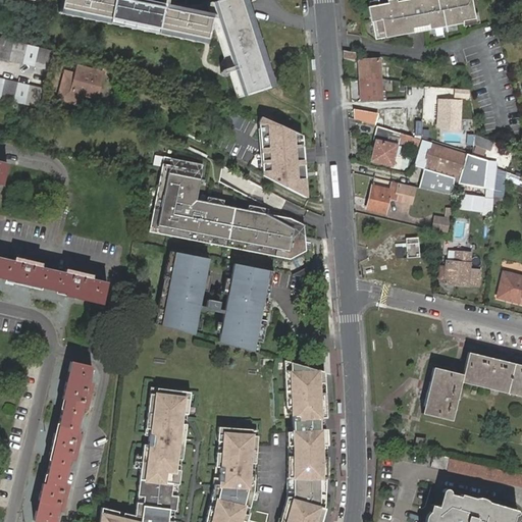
[(211,15),(136,0),(57,0),(55,16),(205,46),(211,15)]
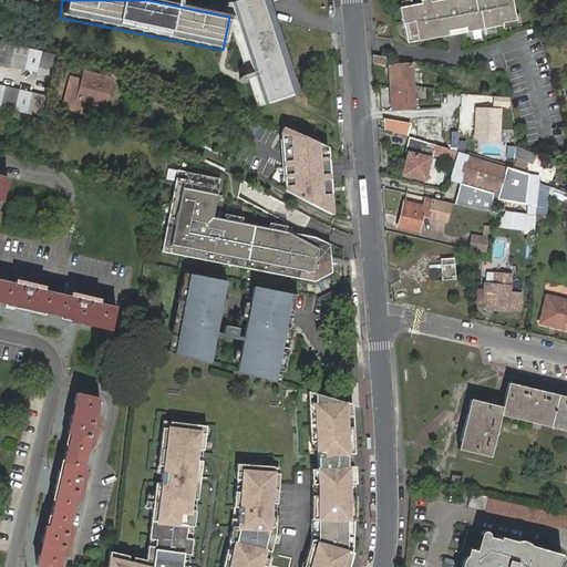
[(267,0),(234,0),(228,2),(233,16),(265,110),(301,98),(267,0)]
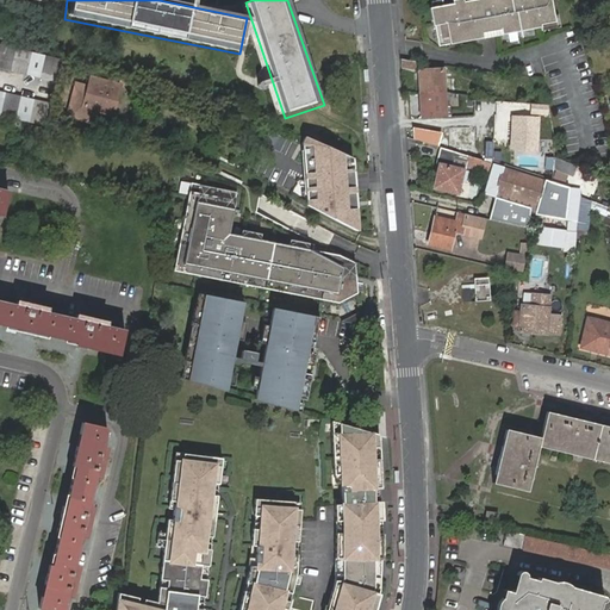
[(443,0),(431,2),(440,45),(545,27),(545,25),(559,23),(554,0),(464,0),(458,1),(458,0),(443,0)]
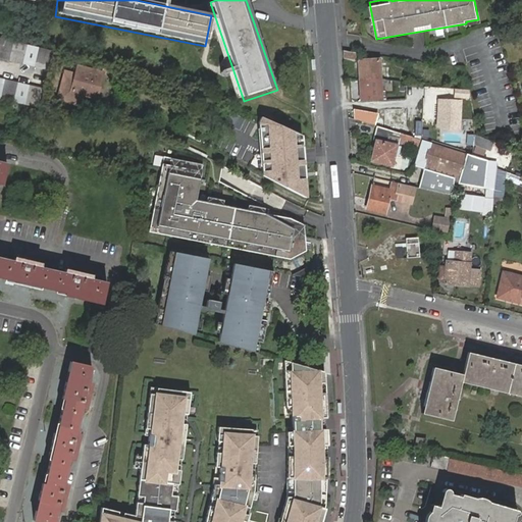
[(0,57),(49,68),(54,51),(54,49),(0,36),(0,57)]
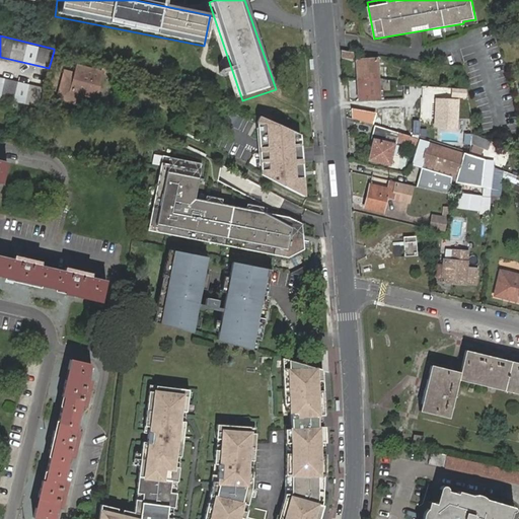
[(352,60),(353,53),(341,51),(342,58),(352,60)]
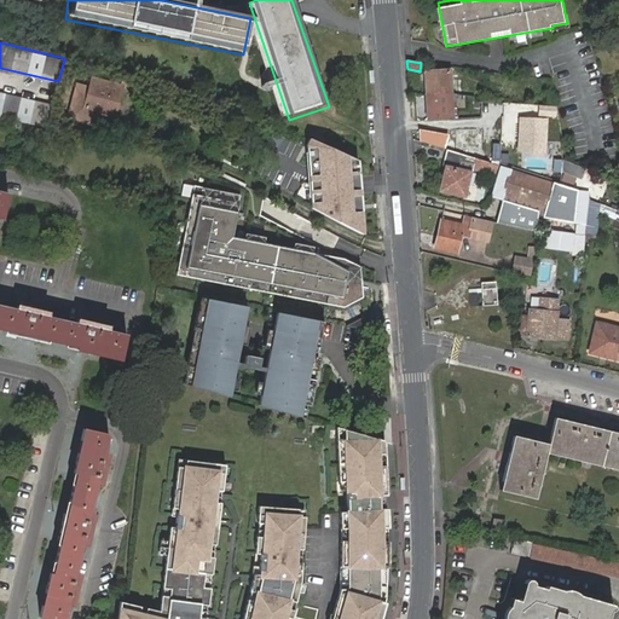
[(426,96),(451,96),(450,71),(424,73),(426,96)]
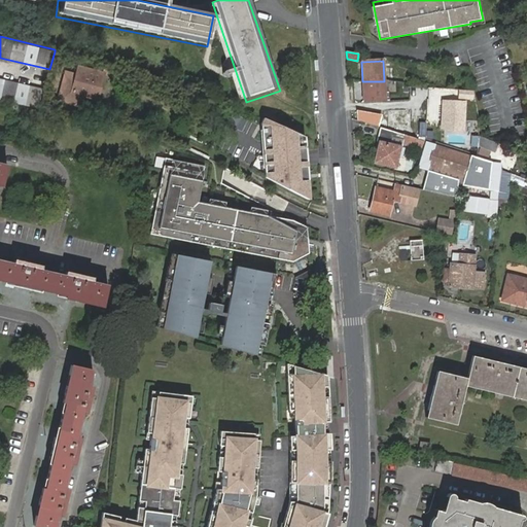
[(104,74),(77,68),(76,75),(68,103),(80,106),(83,97),(97,100),(104,74)]
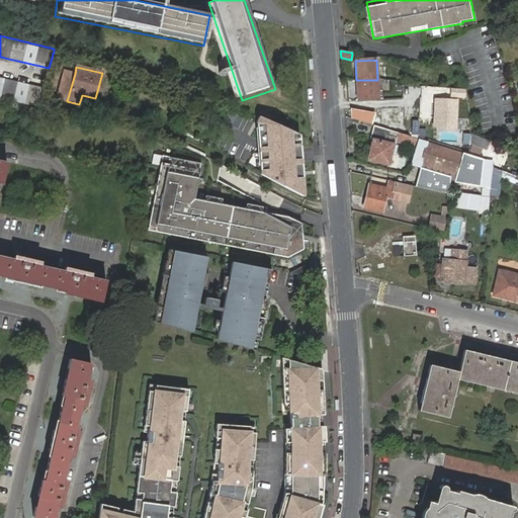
[(67,101),(75,74),(68,72),(65,71),(58,99),(67,101)]
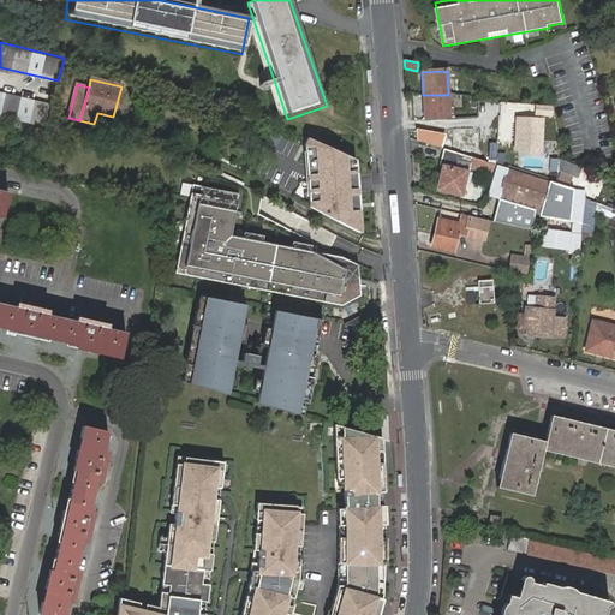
[(0,117),(35,125),(47,127),(52,105),(0,93),(0,117)]
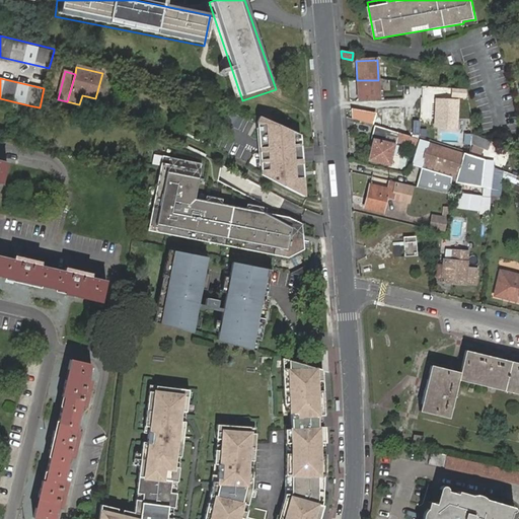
[(379,99),(378,80),(357,80),(358,100),(379,99)]
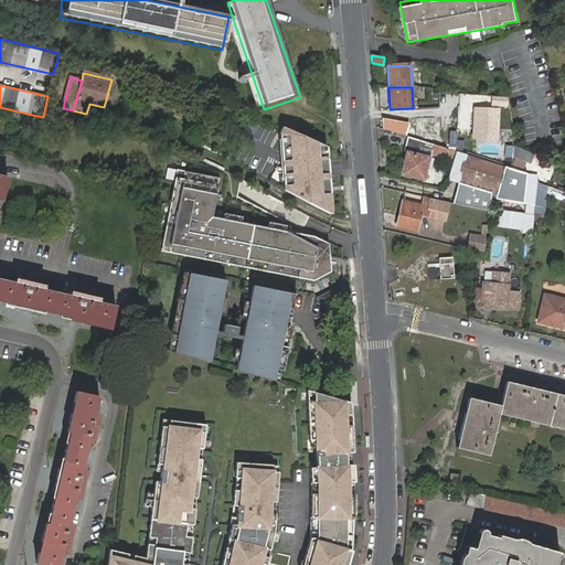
[(508,96),(491,95),(491,106),(508,107),(508,96)]
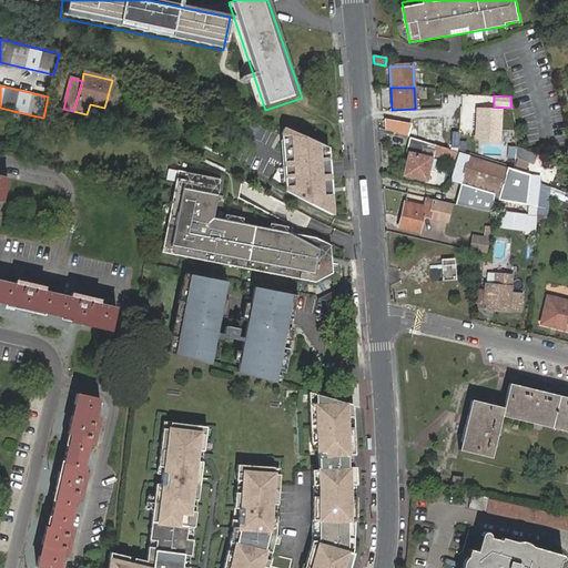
[(501,109),(476,107),(475,139),(487,142),(500,142),(501,109)]
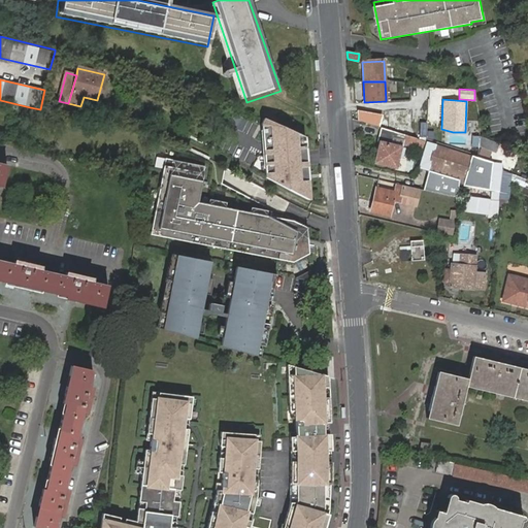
[(413,128),(413,109),(390,109),(390,128),(413,128)]
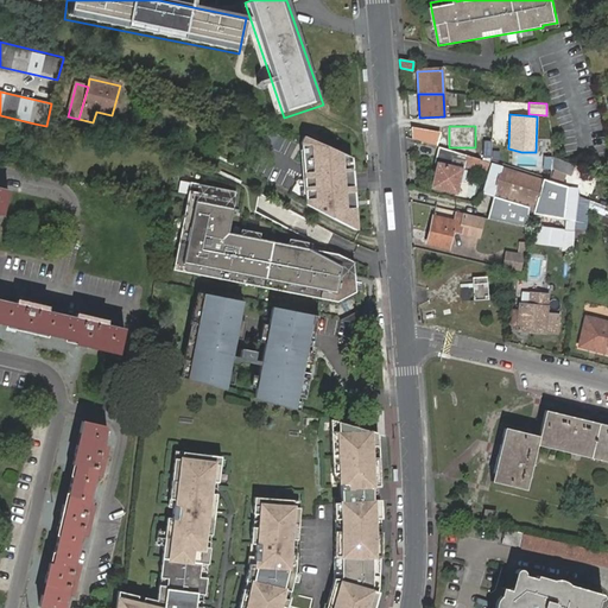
[(411,138),(435,146),(435,137),(413,130),(411,138)]
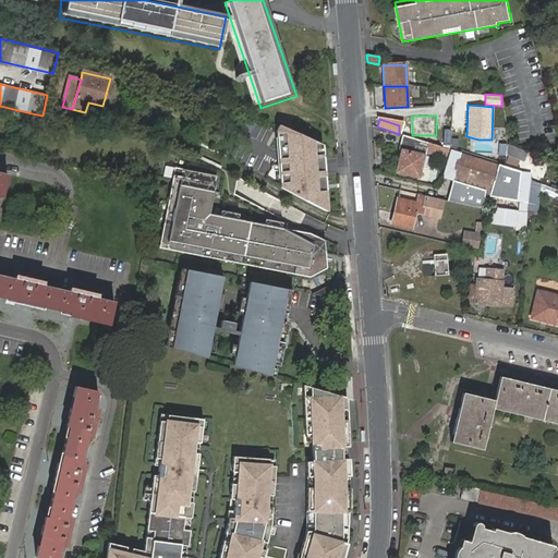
[(325,168),(323,145),(279,125),(276,132),(279,159),(282,187),(326,210),(328,210),(325,168)]
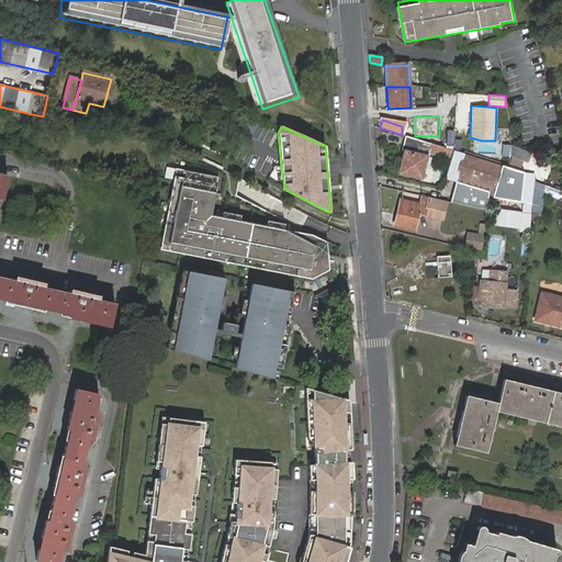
[(452,150),(405,136),(396,173),(422,180),(429,154),(450,159),(452,150)]
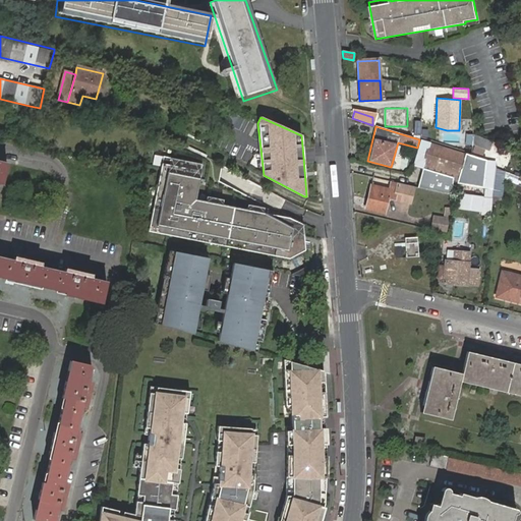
[(493,190),(495,167),(472,158),(419,139),(417,148),(412,166),(422,169),(416,188),(451,196),(451,183),(493,190)]
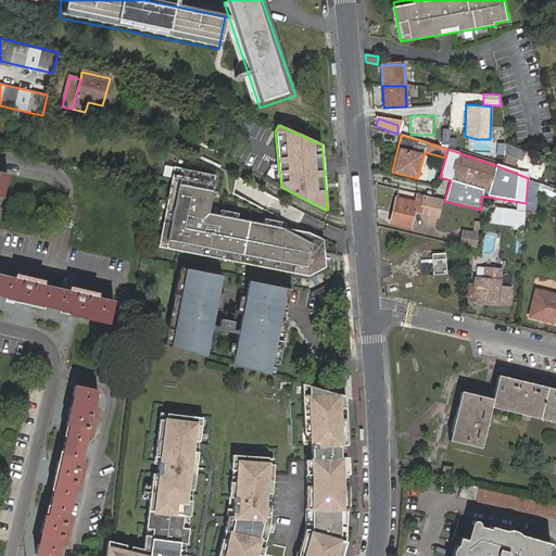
[(216,175),(175,167),(159,247),(193,254),(194,249),(212,253),(211,257),(231,262),(232,256),(252,261),(251,266),(282,272),(283,267),(304,272),(303,276),(308,277),(325,267),(325,253),(321,251),(321,238),(308,234),(286,229),(264,225),(238,219),(219,215),(209,214),(216,175)]
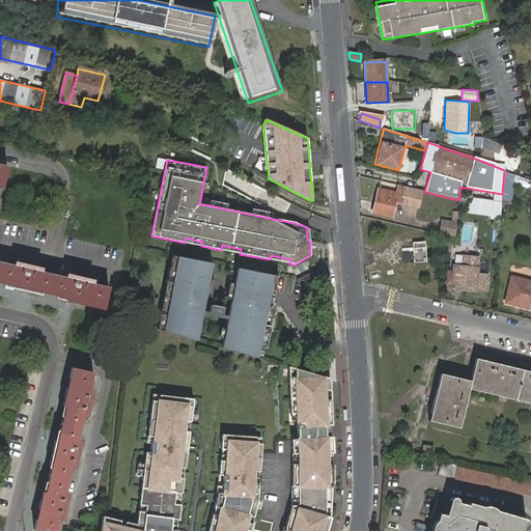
[(530,182),(504,170),(502,194),(512,195),(514,184),(530,190),(530,195),(530,198),(530,182)]
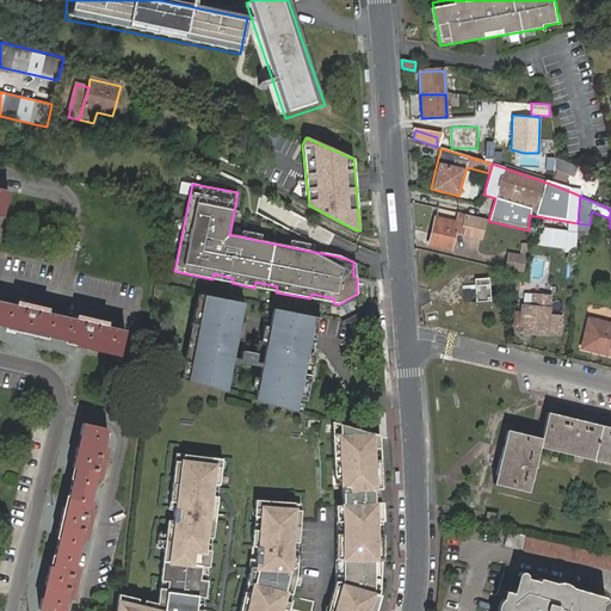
[(473,216),(468,215),(466,222),(457,220),(457,223),(437,218),(431,244),(451,248),(456,233),(462,234),(464,226),(471,228),(470,236),(481,239),(486,220),(473,216)]
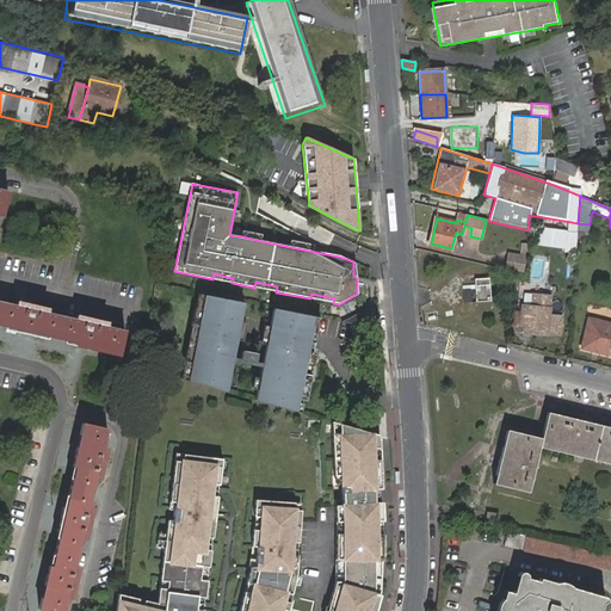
[(569,232),(543,228),(541,245),(562,247),(562,251),(575,253),(578,234),(569,233),(569,232)]
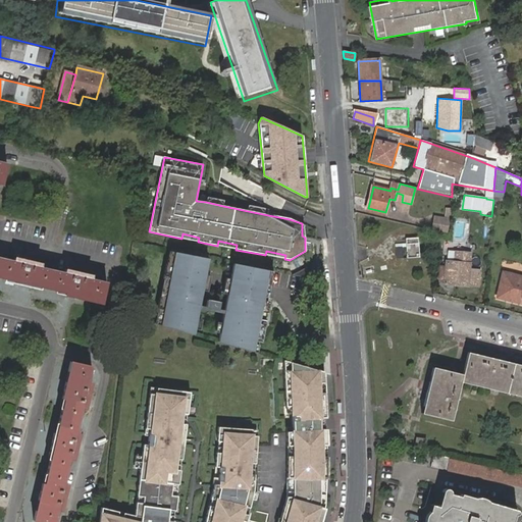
[(207,197),(206,202),(223,206),(224,200),(207,197)]
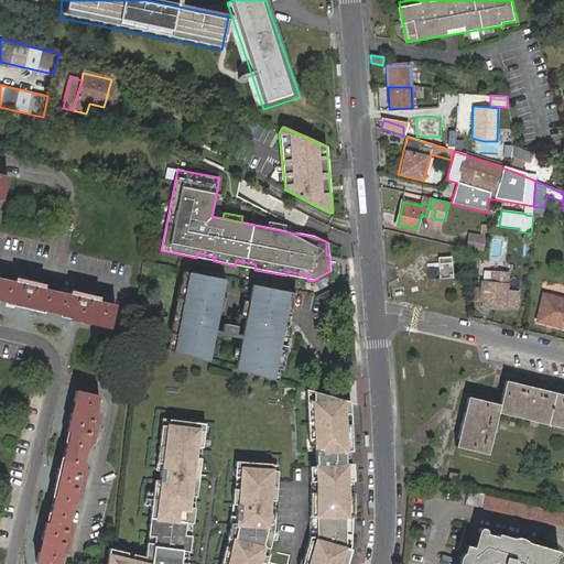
[(269,221),(268,228),(290,232),(291,226),(269,221)]
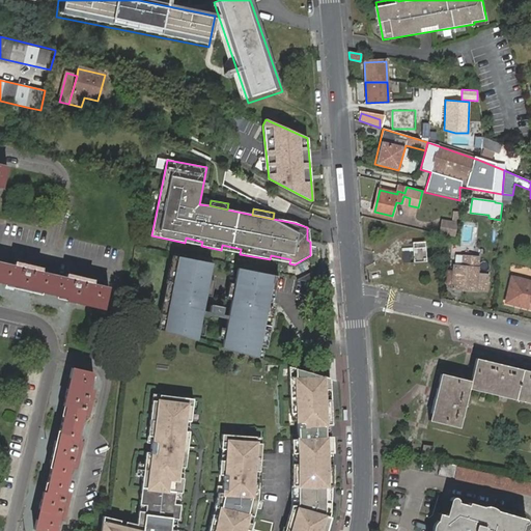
[(456,223),(442,221),(440,234),(454,238),(456,223)]
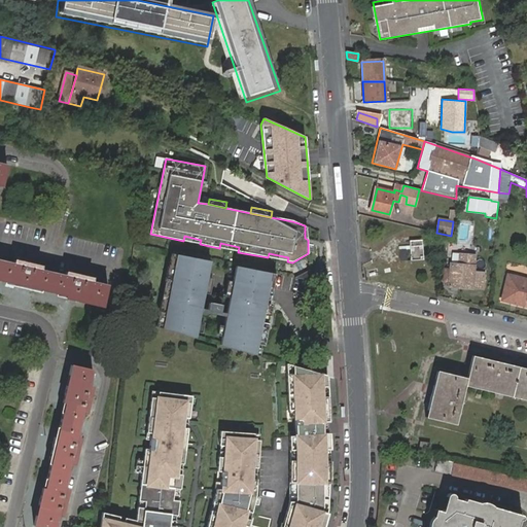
[(423,241),(410,241),(411,261),(424,260),(423,241)]
